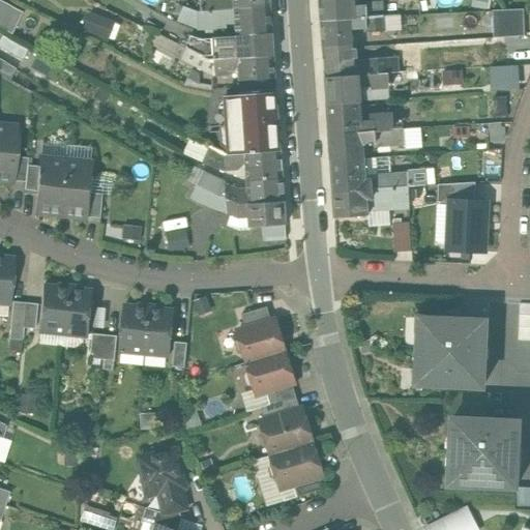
[(0,0),(0,25),(15,32),(24,9),(0,0)]
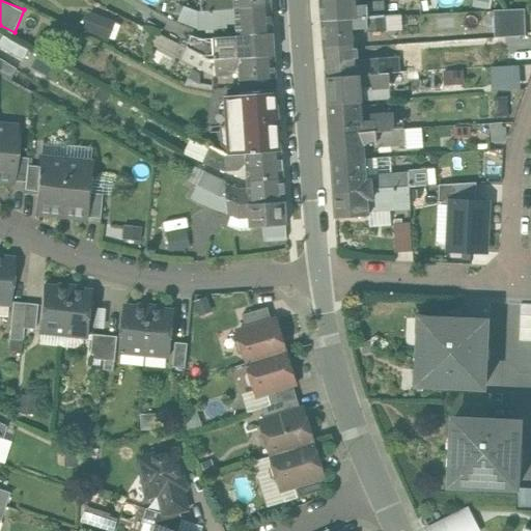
[(270,0),(200,0),(202,10),(212,10),(235,8),(271,5),(270,0)]
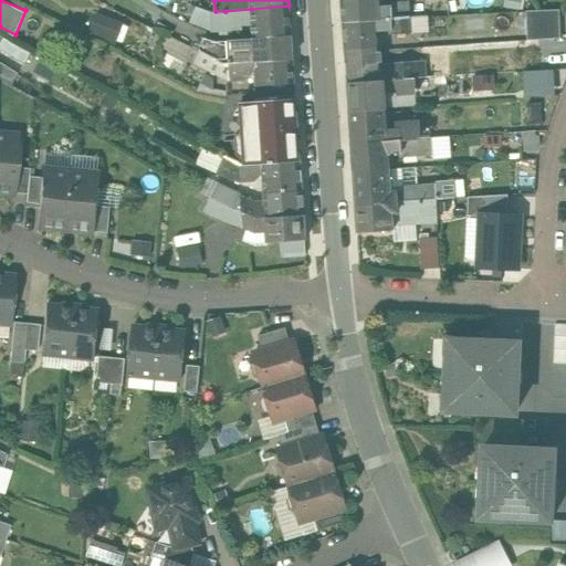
[(341,0),(343,22),(410,18),(409,1),(389,2),(390,7),(379,8),(378,0),(341,0)]
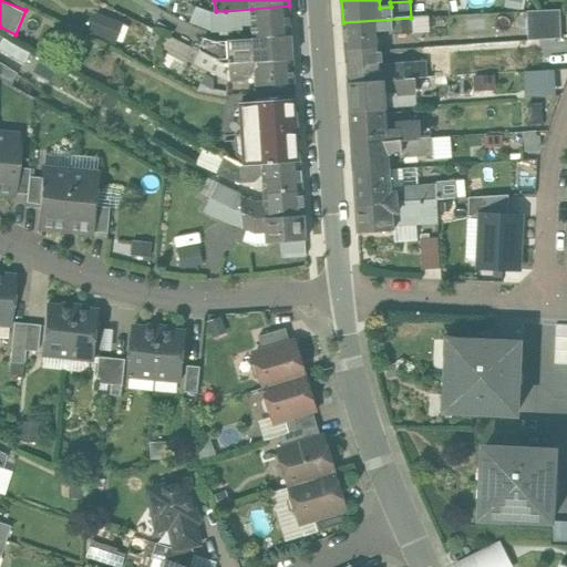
[(289,6),(251,9),(226,11),(227,31),(243,30),(241,26),(246,26),(253,18),(254,38),(291,35),(289,6)]
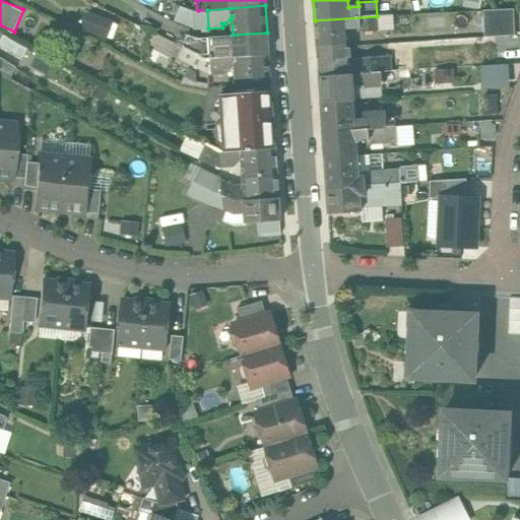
[(514,9),(483,10),(484,37),(515,35),(514,9)]
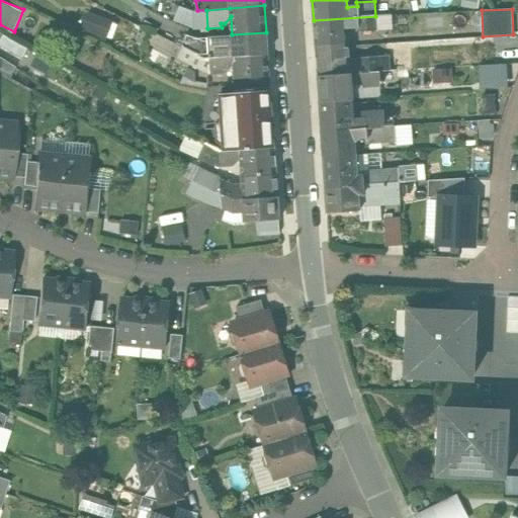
[(197,10),(196,11),(196,28),(207,28),(206,10),(197,10)]
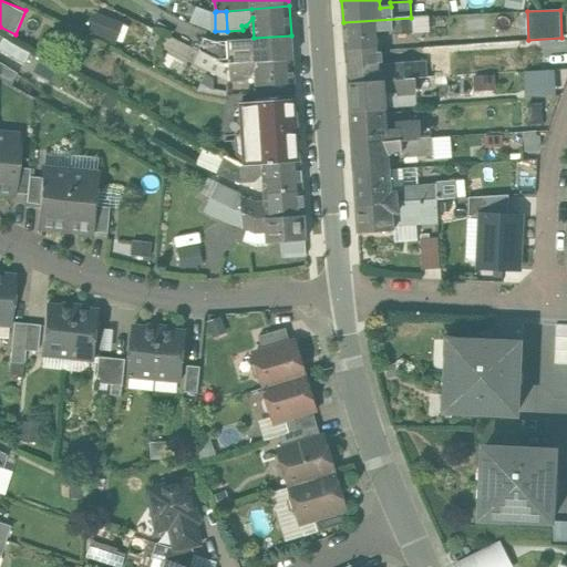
[(92,26),(114,35),(121,22),(98,12),(92,26)]
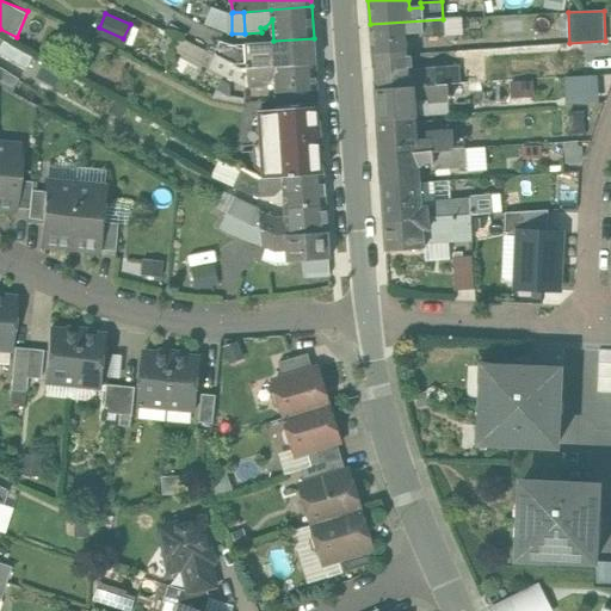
[(443,19),(370,24),(372,53),(411,51),(409,34),(423,32),(424,37),(444,36),(443,24),(443,19)]
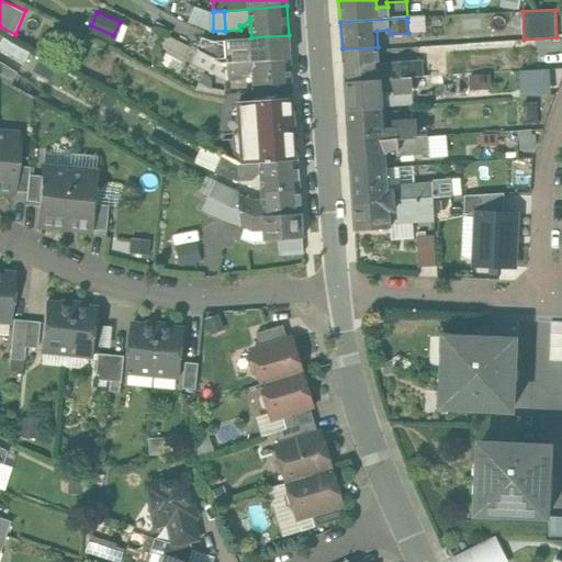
[(0,49),(24,63),(31,51),(2,35),(0,38),(0,49)]
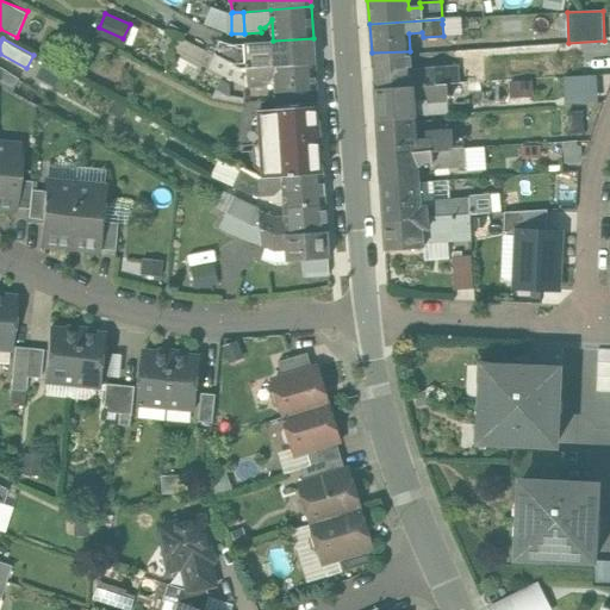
[(313,38),(273,41),(274,57),(267,53),(262,54),(262,49),(246,50),(231,47),(232,64),(241,69),(247,68),(316,63),(313,38)]
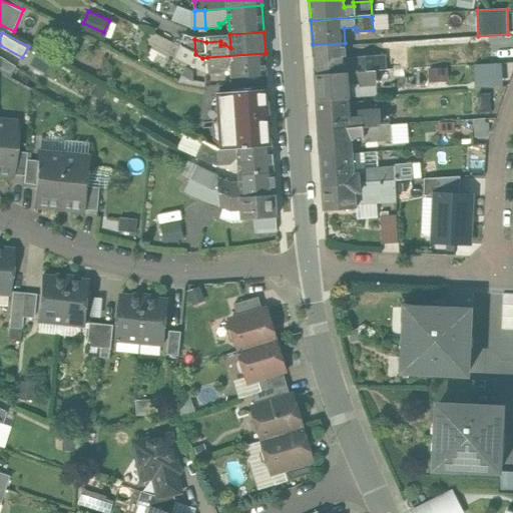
[(345,43),(313,44),(315,76),(375,72),(374,57),(358,59),(358,63),(347,64),(345,43)]
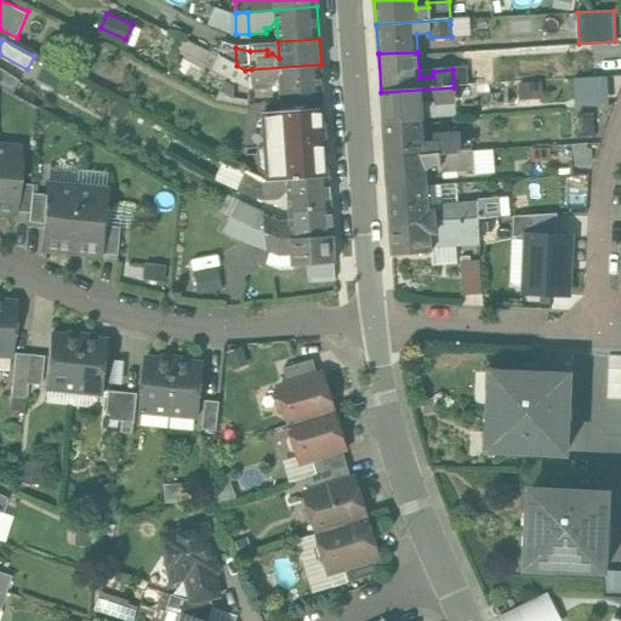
[(237,66),(218,57),(212,69),(229,78),(237,66)]
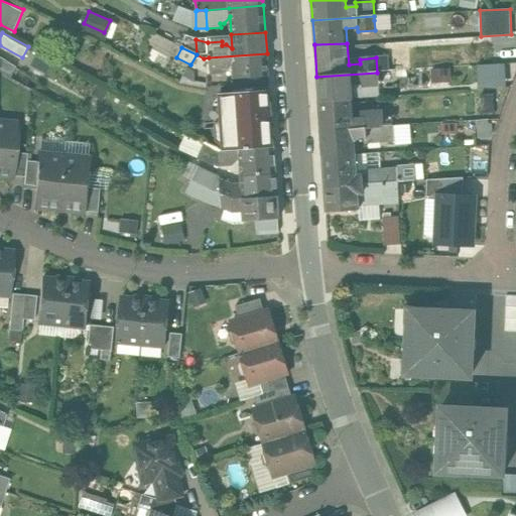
[(34,68),(40,53),(27,48),(21,61),(34,68)]
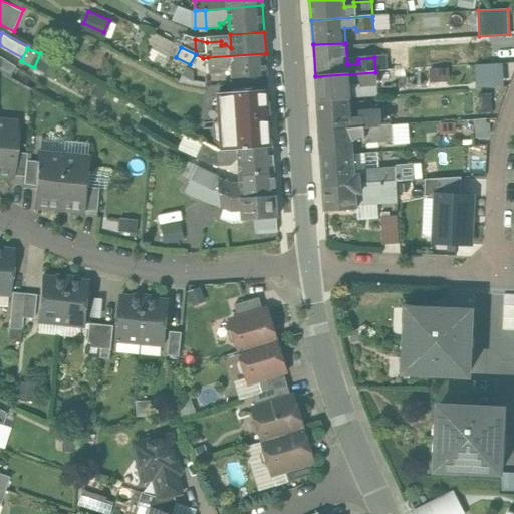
[(267,75),(266,53),(208,57),(209,73),(223,72),(223,68),(227,68),(232,63),(233,78),(267,75)]
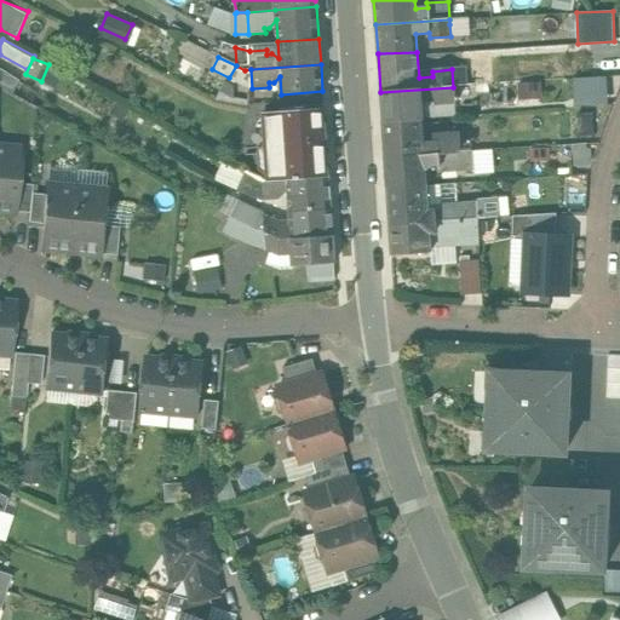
[(19,80),(0,68),(0,85),(12,92),(19,80)]
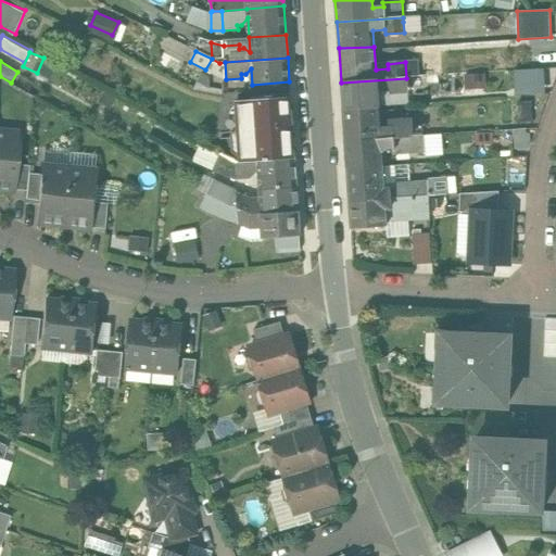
[(416,61),(405,62),(406,78),(425,76),(424,68),(417,68),(416,61)]
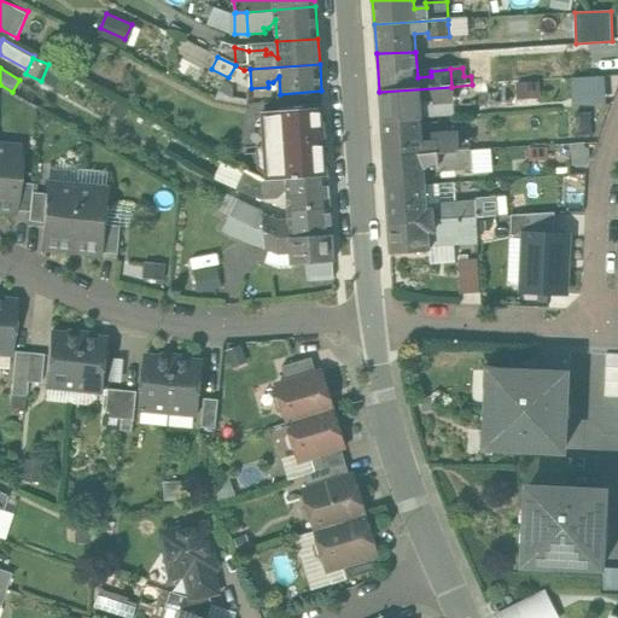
[(610,75),(573,76),(575,104),(611,103),(610,75)]
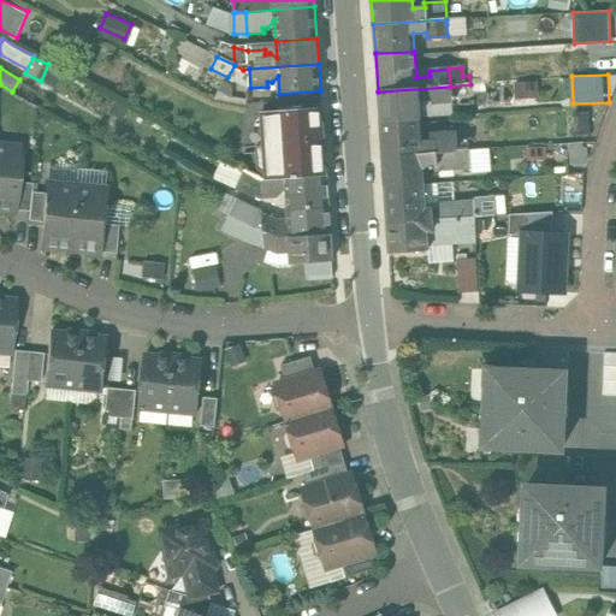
[(450,87),(378,92),(380,122),(419,118),(418,100),(431,100),(432,104),(451,102),(450,87)]
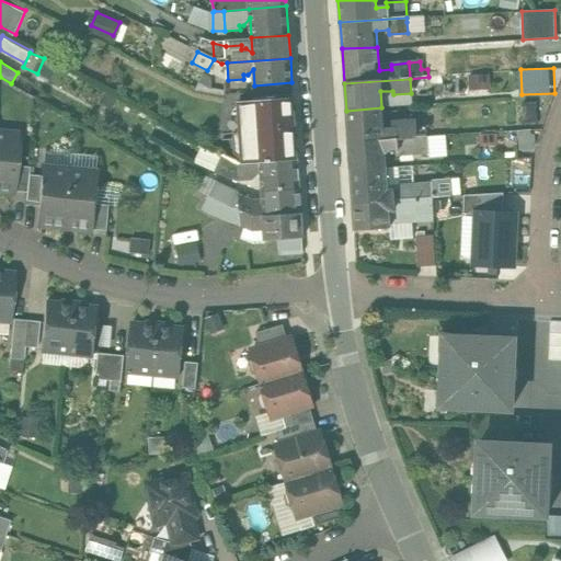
[(293,98),(238,102),(242,162),(297,159),(293,98)]
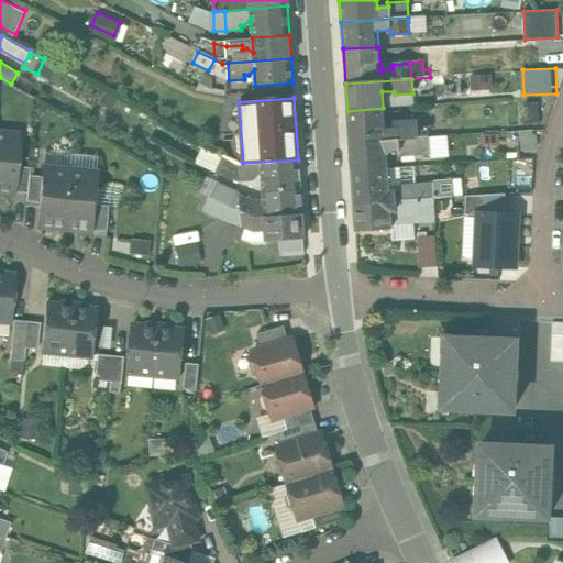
[(383,108),(348,111),(350,145),(416,139),(415,123),(396,124),(396,131),(384,131),(383,108)]
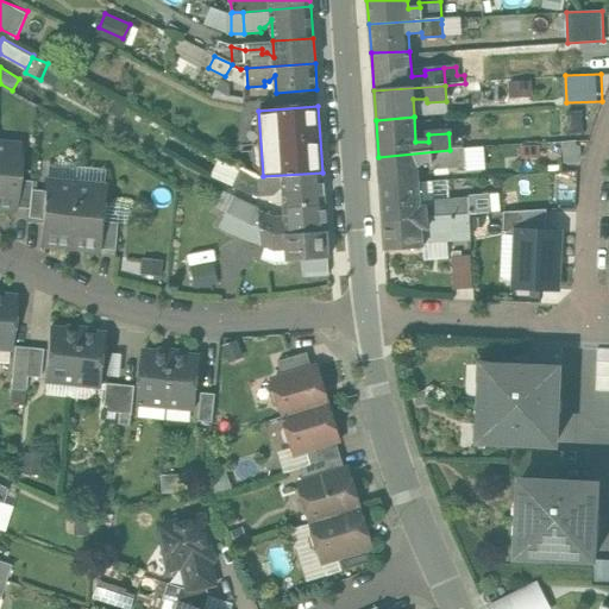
[(0,144),(0,206),(14,208),(18,180),(20,146),(0,144)]
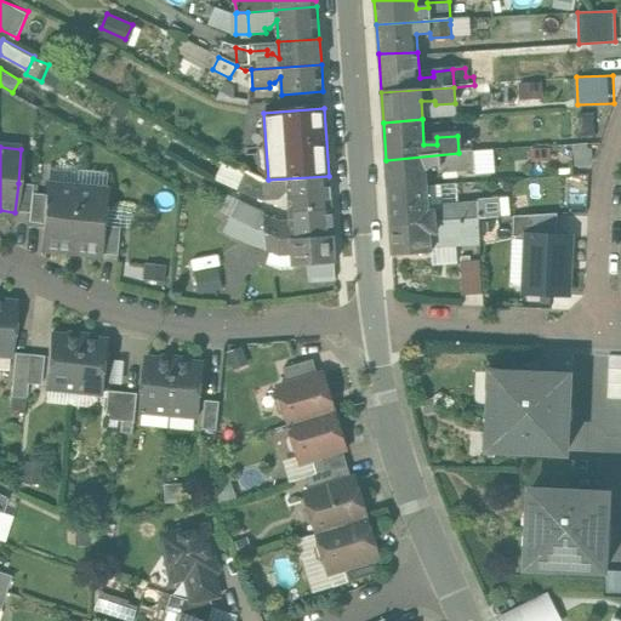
[(472,152),(459,153),(460,169),(473,169),(472,152)]
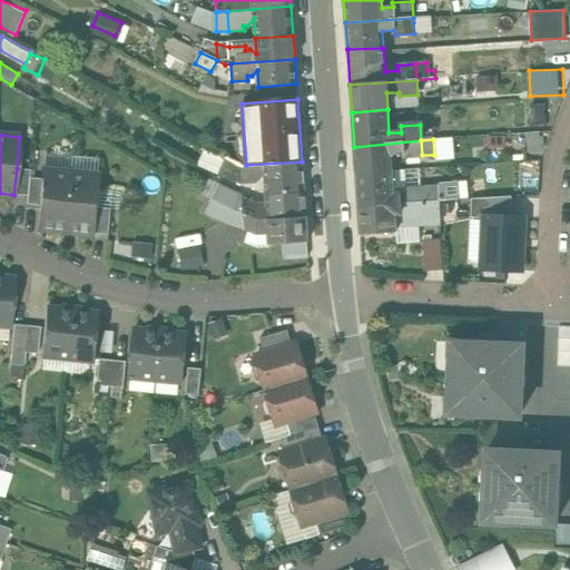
[(421,140),(354,147),(356,172),(392,169),(391,154),(402,154),(403,157),(422,155),(421,140)]
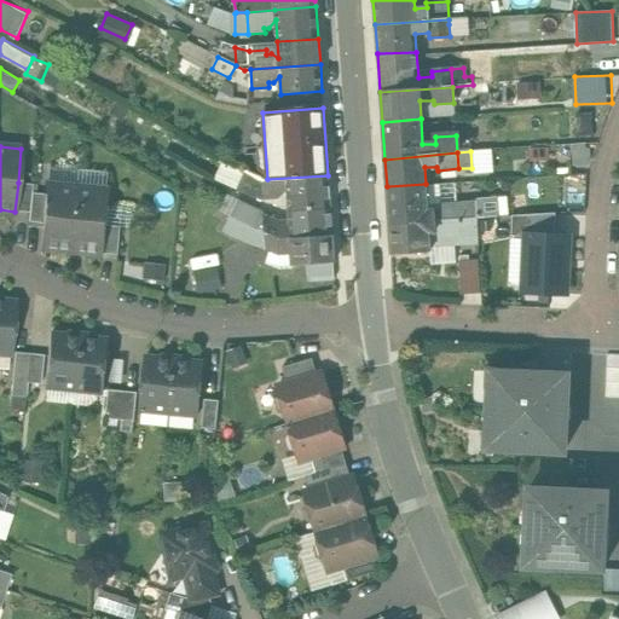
[(262,180),(244,172),(239,192),(262,195),(262,180)]
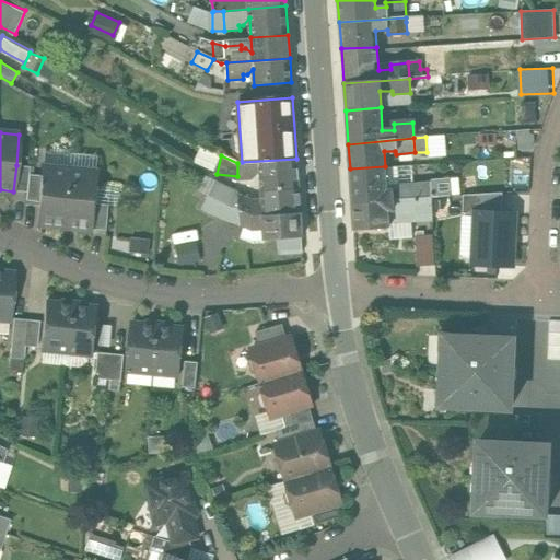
[(242,162),(237,163),(237,176),(238,181),(249,179),(249,178),(254,177),(260,172),(261,191),(299,188),(296,159),(242,162)]
